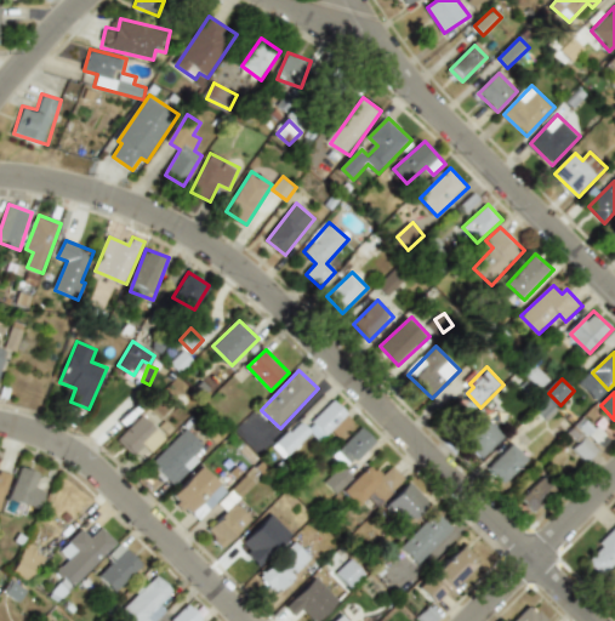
[(277,448),(289,460),(313,434),(322,442),(334,431),(341,438),(357,421),(336,400),(311,427),(302,420),(277,448)]
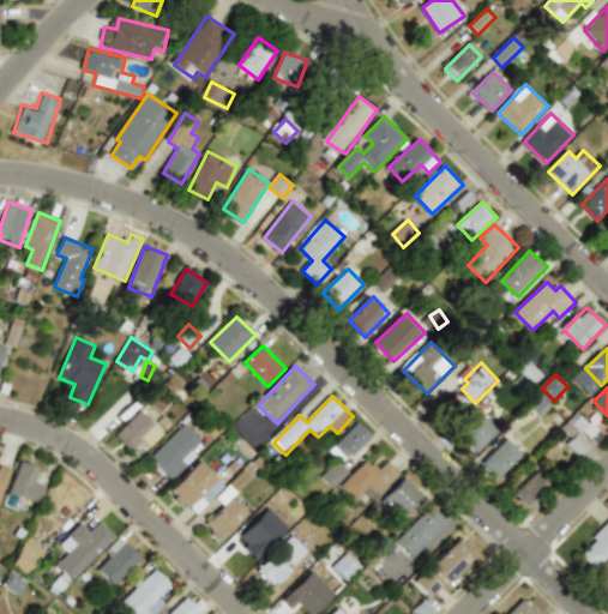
[(500,431),(476,408),(456,431),(480,453),(500,431)]
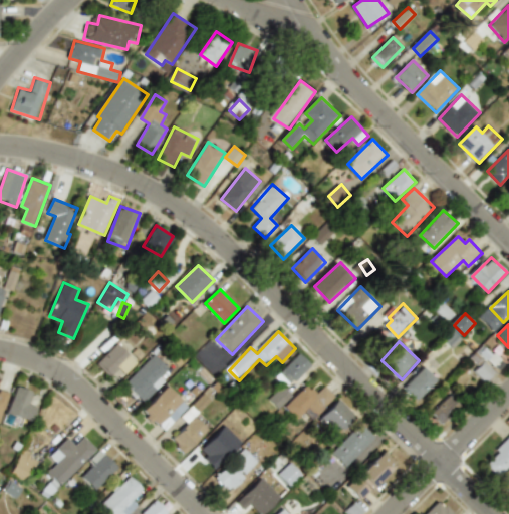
[(98,363),(111,377),(120,368),(125,374),(138,362),(119,343),(98,363)]
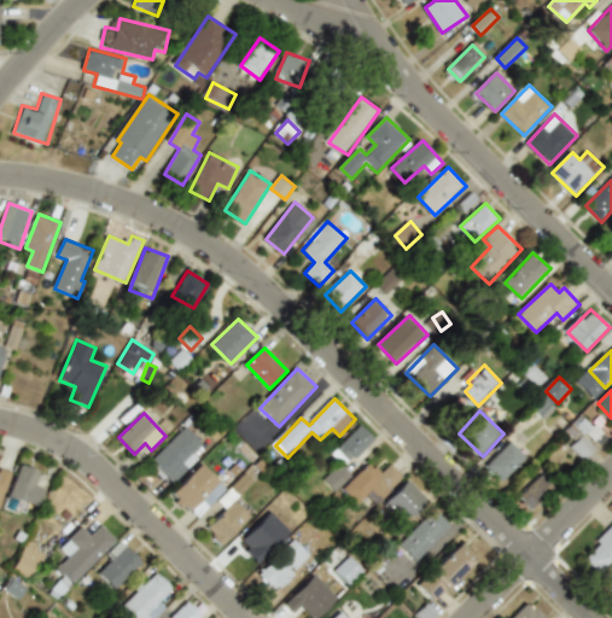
[(604,435),(586,415),(577,423),(595,442),(604,435)]
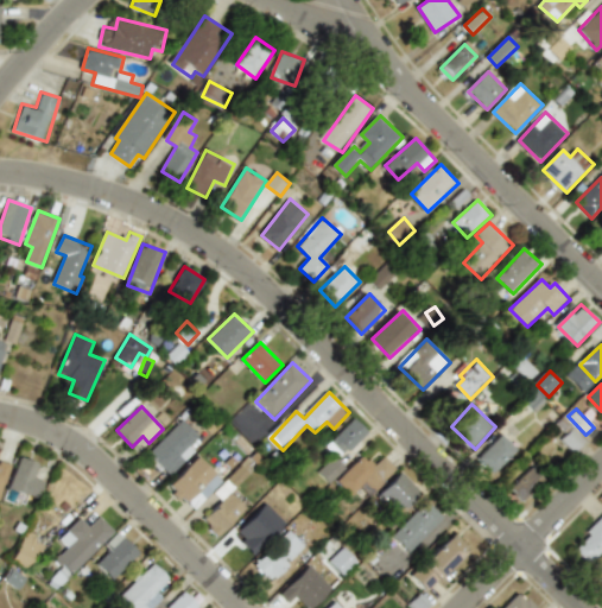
[(348,456),(371,431),(356,418),(334,442),(348,456)]
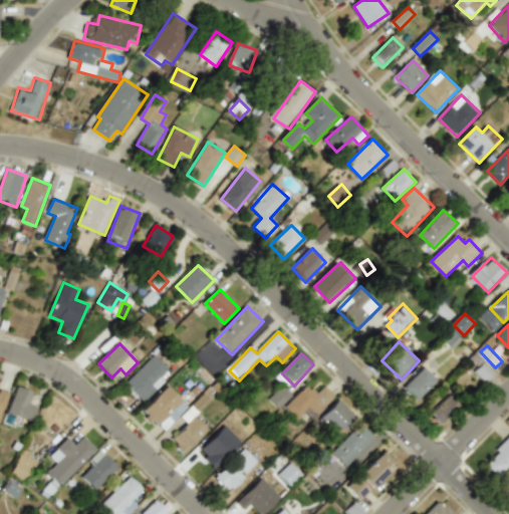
[(128,383),(147,403),(167,380),(163,376),(171,368),(156,354),(128,383)]
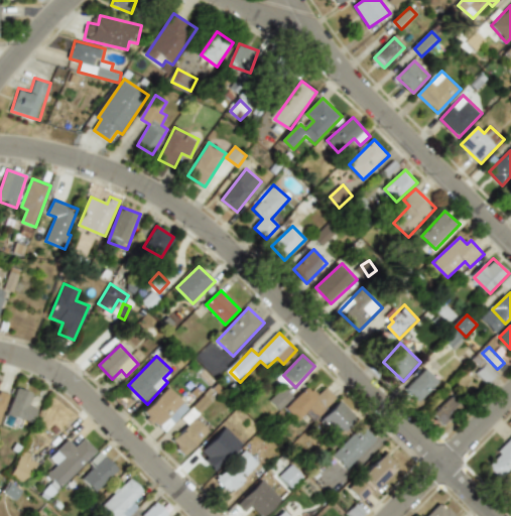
[(478,373),(488,384),(498,374),(488,363),(478,373)]
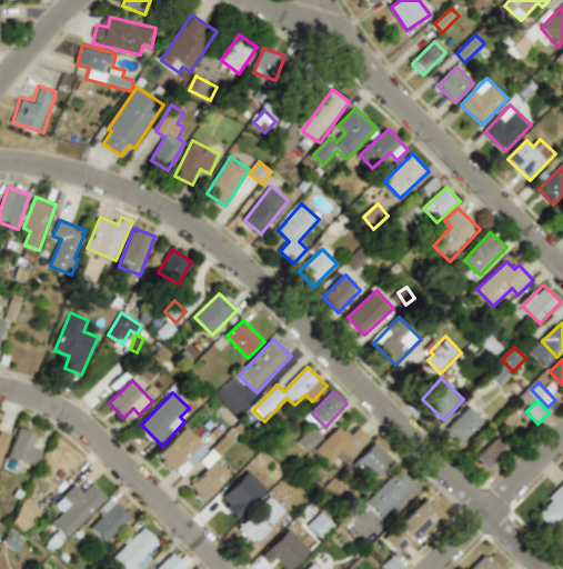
[(462,443),(485,421),(471,407),(449,429),(462,443)]
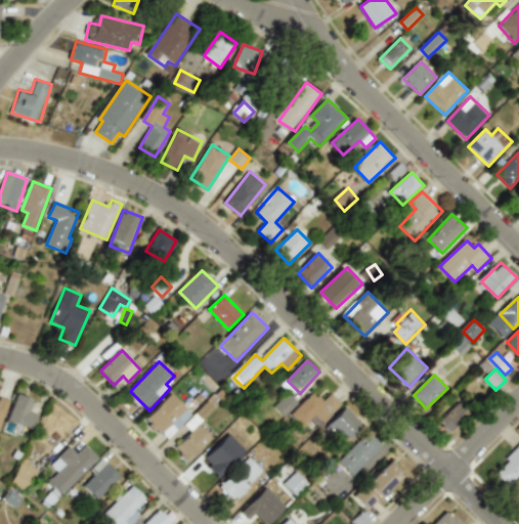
[(321,427),(344,404),(334,393),(325,401),(316,392),(293,415),(305,427),(313,419),(321,427)]
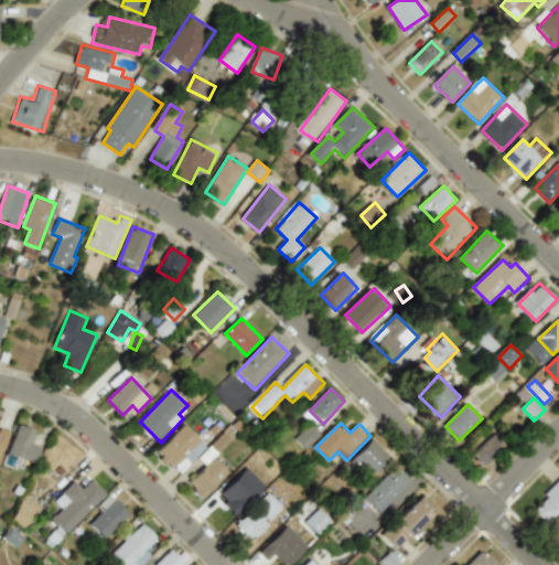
[(210,446),(186,424),(159,452),(182,475),(210,446)]
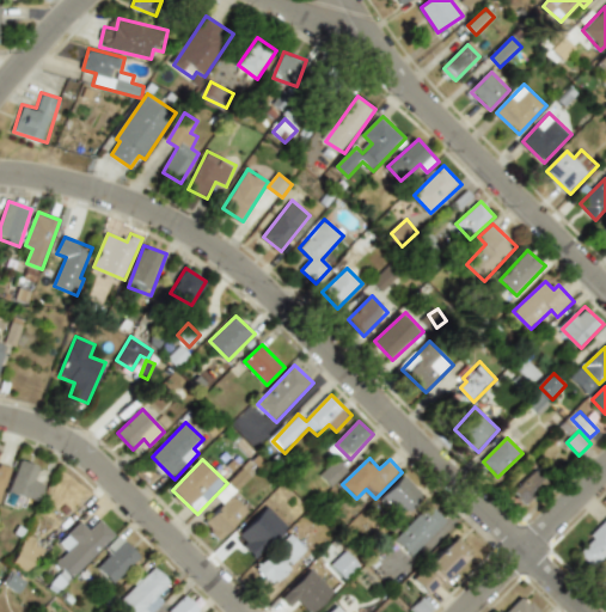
[(352,471),(341,459),(323,475),(334,487),(352,471)]
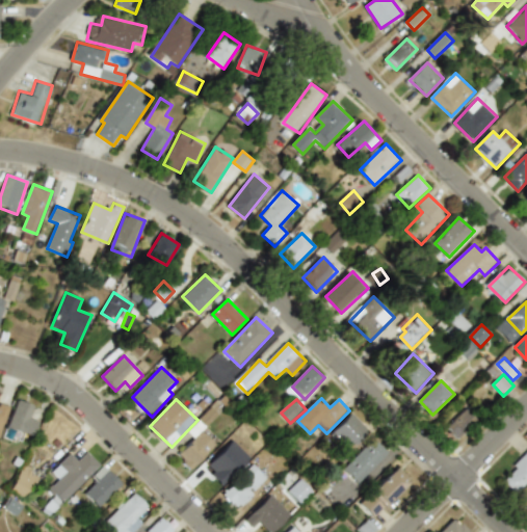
[(33,436),(38,421),(29,418),(34,406),(19,400),(6,431),(24,437),(25,433),(33,436)]
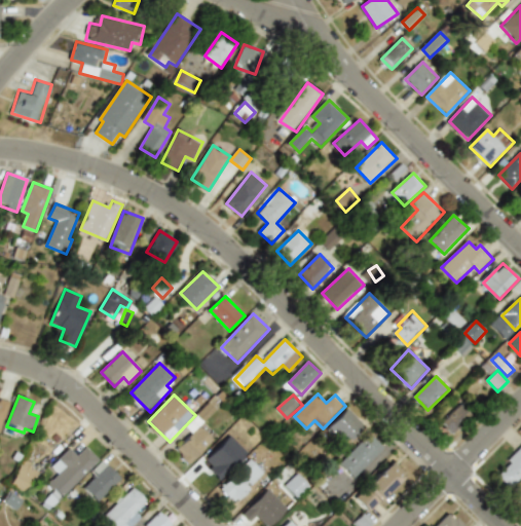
[(0,429),(10,402),(0,398),(0,429)]
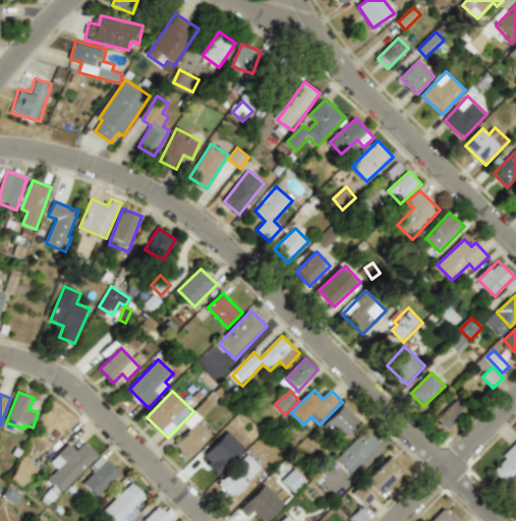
[(447,428),(467,409),(458,399),(438,418),(447,428)]
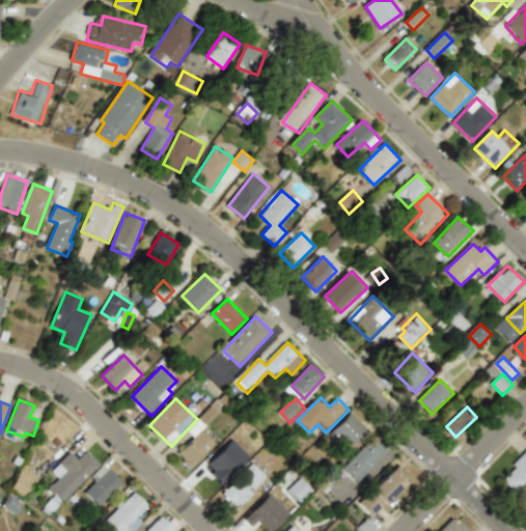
[(350,450),(370,430),(353,413),(332,431),(350,450)]
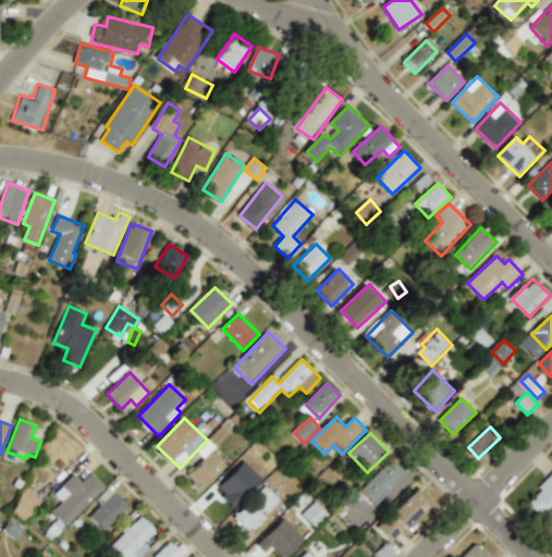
[(187,477),(203,492),(228,466),(208,446),(201,453),(207,457),(187,477)]
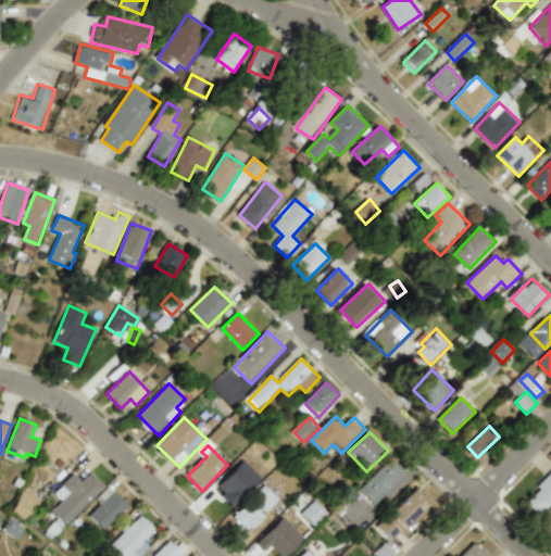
[(409,472),(393,457),(362,490),(378,505),(409,472)]
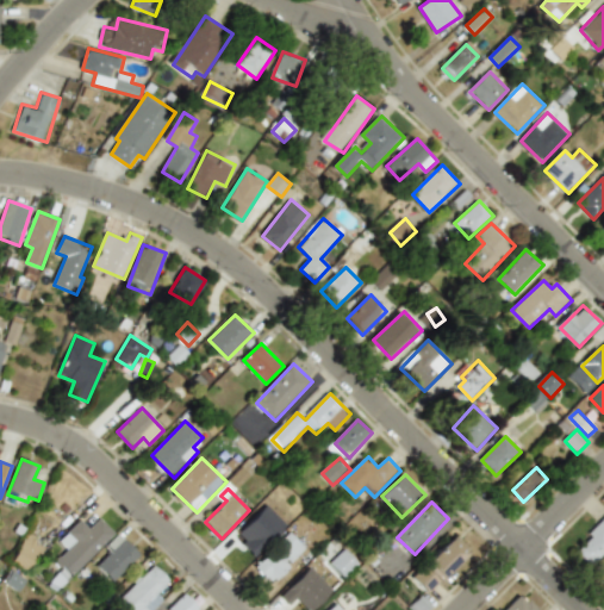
[(248,542),(246,545),(256,556),(288,526),(269,505),(240,533),(248,542)]
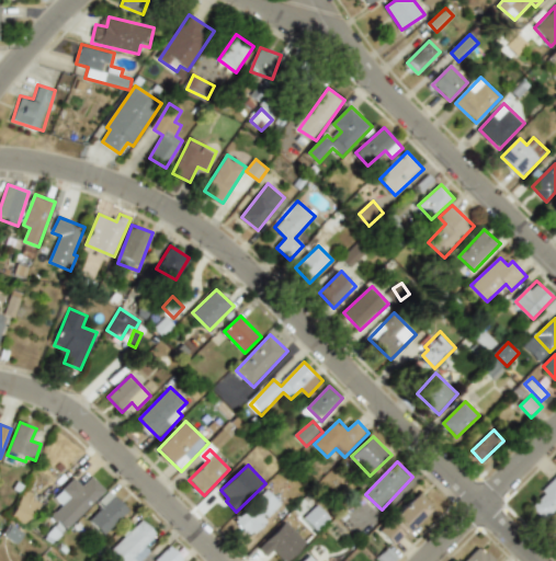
[(84,485),(76,478),(56,499),(64,505),(53,516),(69,530),(108,490),(93,477),(84,485)]
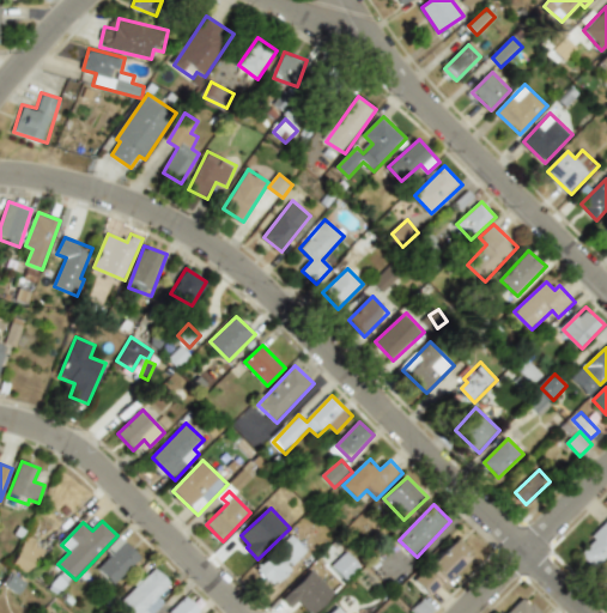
[(606,522),(592,536),(595,540),(582,553),(595,568),(606,557),(606,522)]
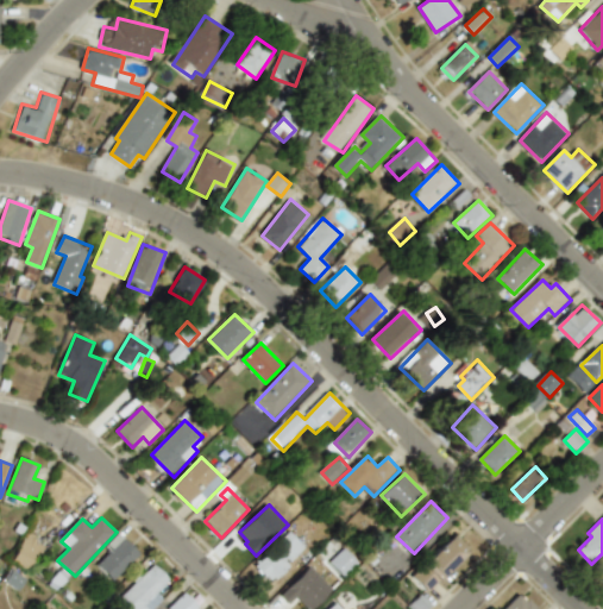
[(307,547),(290,532),(257,566),(274,583),(307,547)]
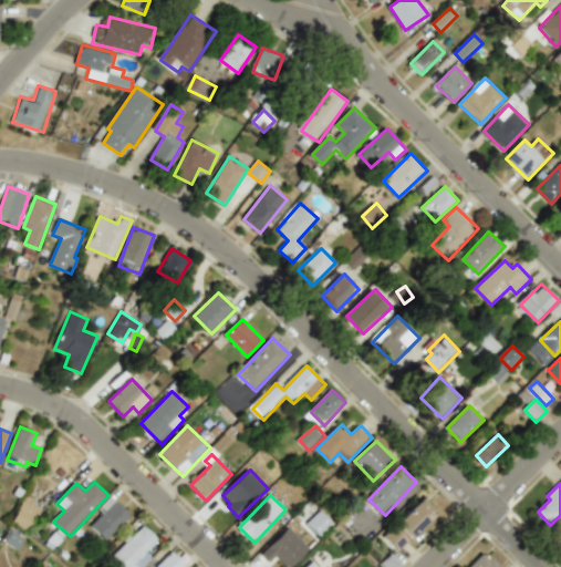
[(92,526),(106,540),(132,516),(113,496),(100,508),(105,514),(92,526)]
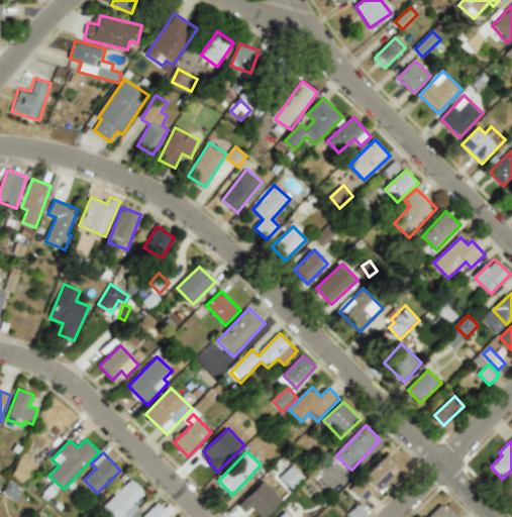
[(40,460),(22,453),(12,478),(24,483),(30,469),(36,471),(40,460)]
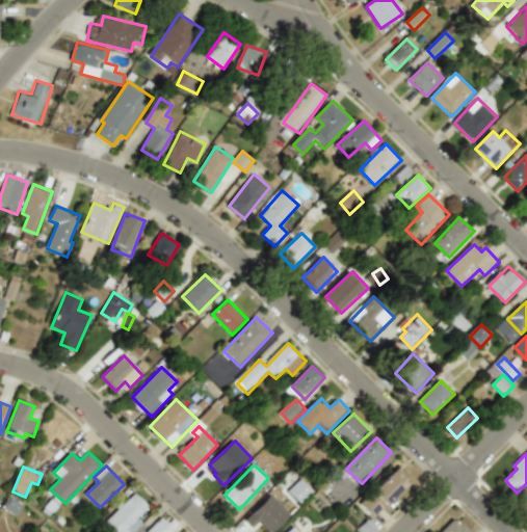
[(373,516),(413,480),(400,467),(361,503),(373,516)]
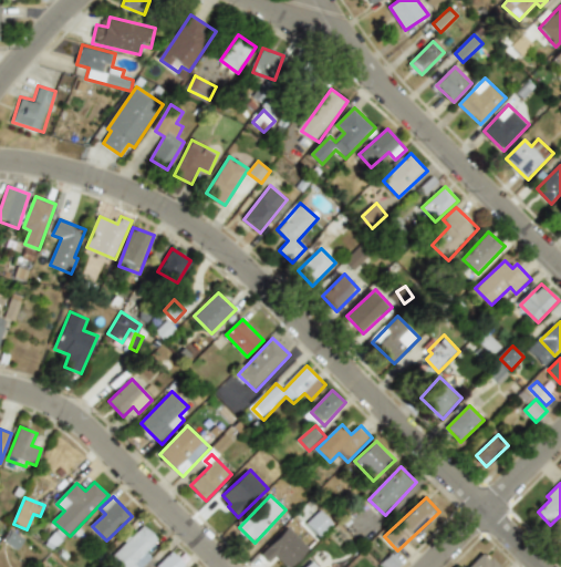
[(309,523),(321,537),(335,525),(322,511),(309,523)]
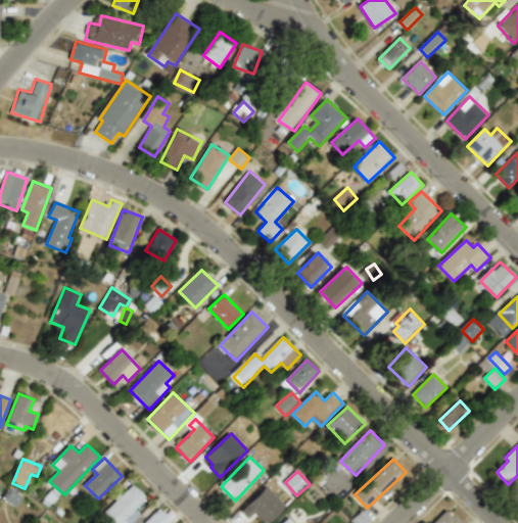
[(102,515),(109,522),(133,522),(142,515),(137,509),(148,498),(134,485),(102,515)]
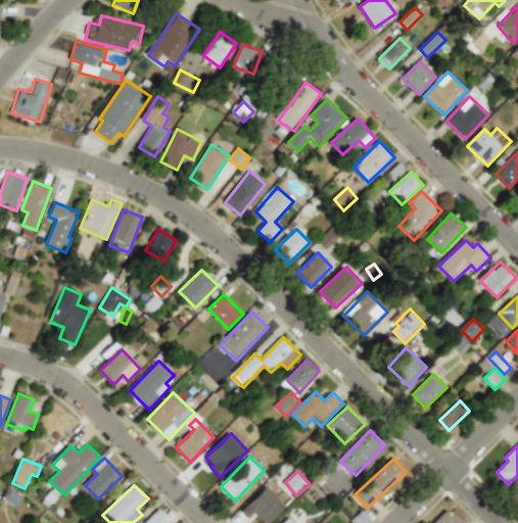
[(249,519),(256,514),(265,522),(270,522),(287,507),(269,486),(242,511),(249,519)]
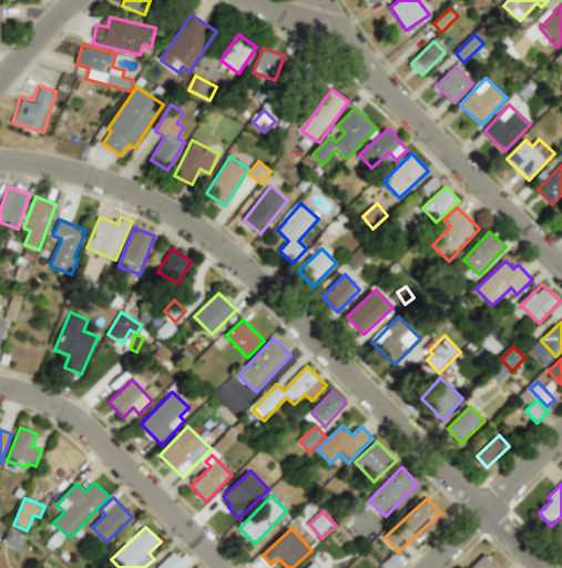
[(185,567),(187,567),(173,553),(159,567),(185,567)]
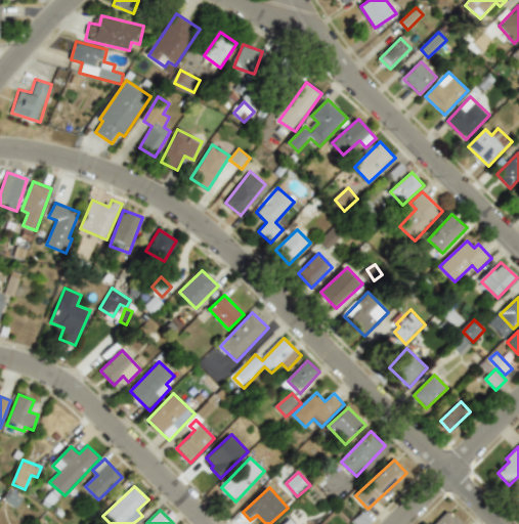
[(434,523),(462,523),(449,510),(434,523)]
